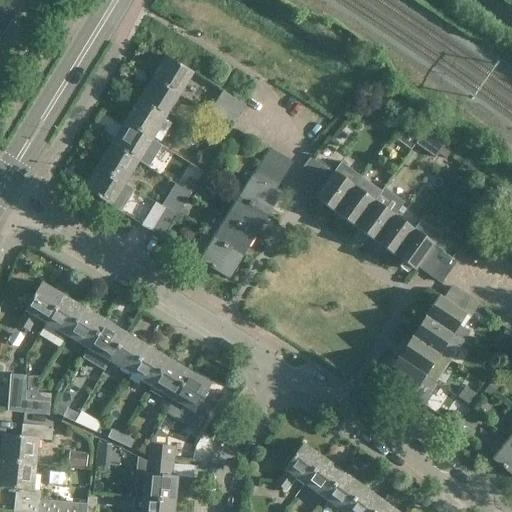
[(0,38),(13,17),(0,9),(0,38)]
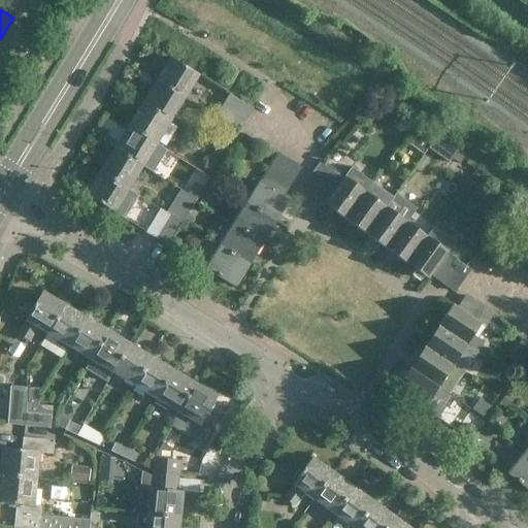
[(170,58),(157,80),(185,99),(199,75),(170,58)]
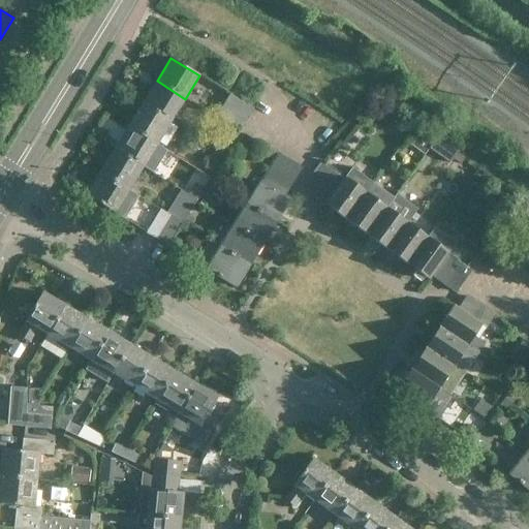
[(143,104),(170,122),(185,99),(157,81),(143,104)]
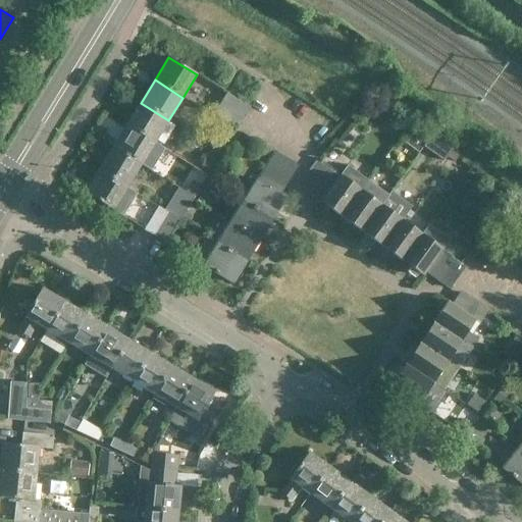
[(221,104),(244,118),(250,108),(227,94),(221,104)]
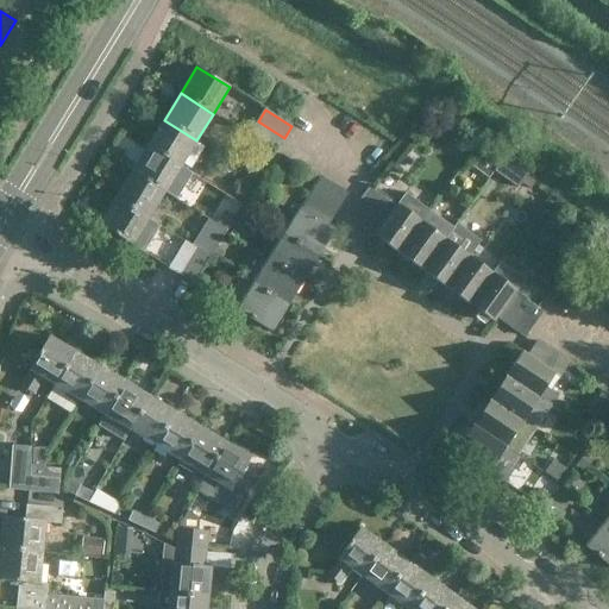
[(181,165),(196,140),(164,120),(148,145),(181,165)]
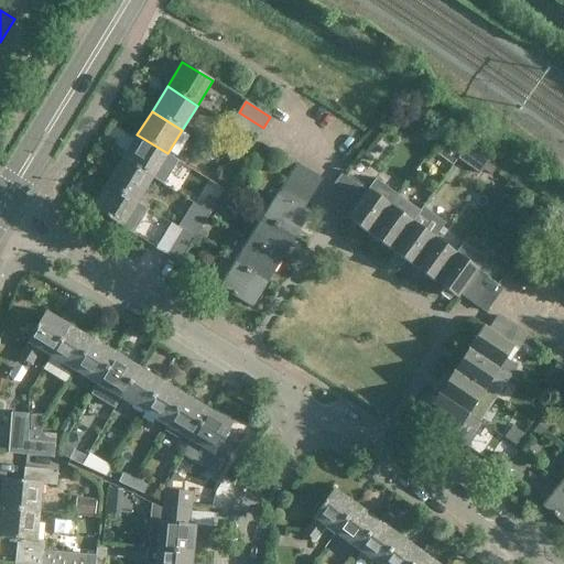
[(257,139),(263,128),(239,112),(232,125),(257,139)]
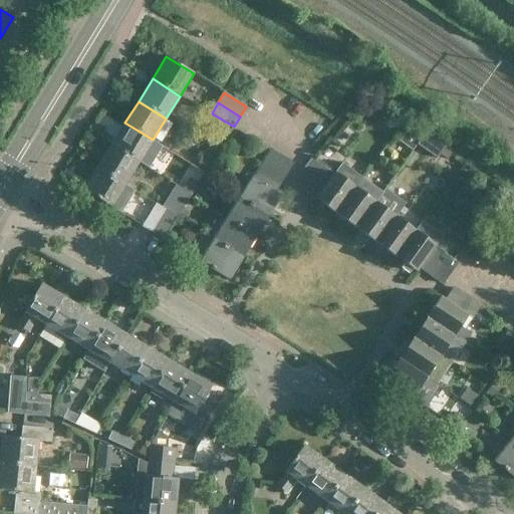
[(124,122),(111,145),(139,162),(153,140),(124,122)]
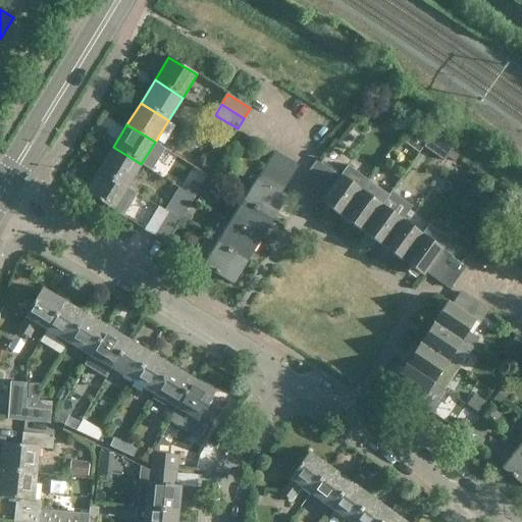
[(429,139),(416,129),(407,143),(419,153),(429,139)]
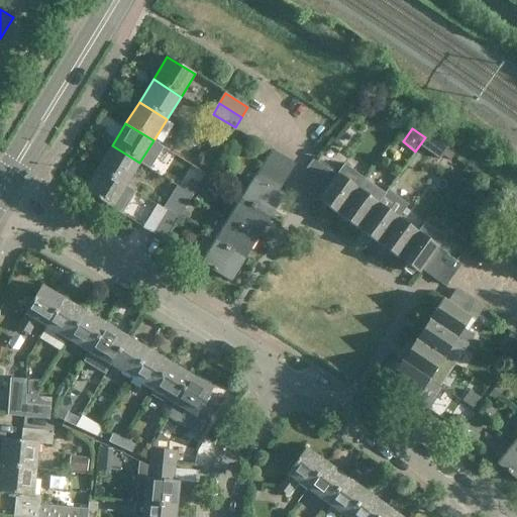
[(211,146),(220,151),(227,140),(218,134),(211,146)]
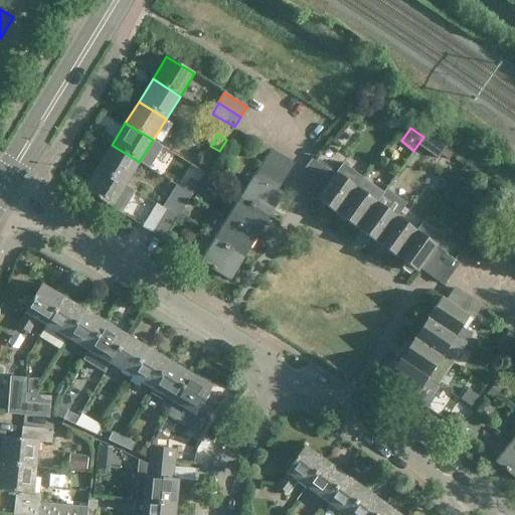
[(139,162),(112,145),(98,167),(126,184),(139,162)]
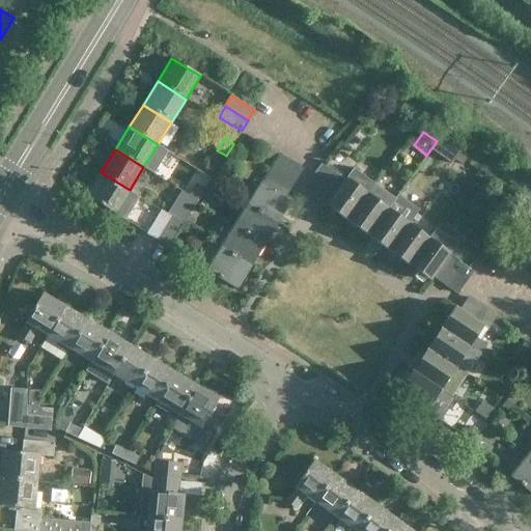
[(220,167),(226,156),(217,150),(211,161),(220,167)]
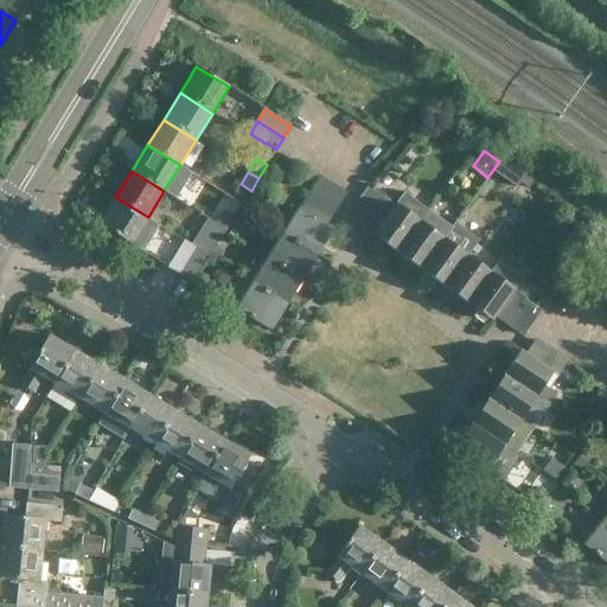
[(312,190),(326,198),(333,186),(319,178),(312,190)]
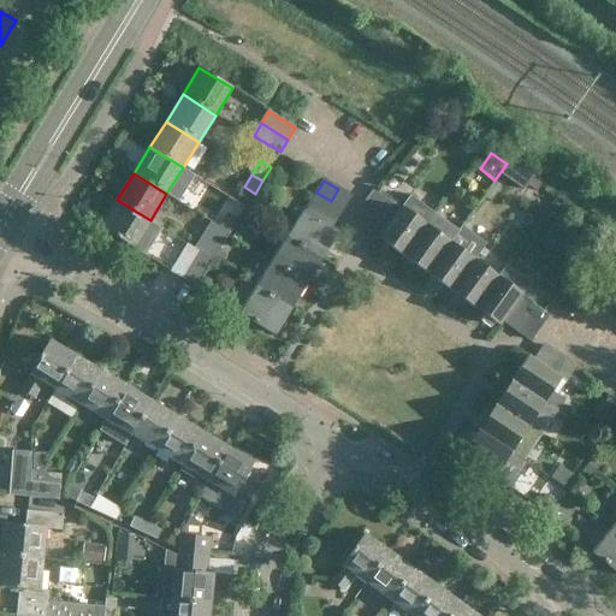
[(331,201),(343,208),(350,197),(338,189),(331,201)]
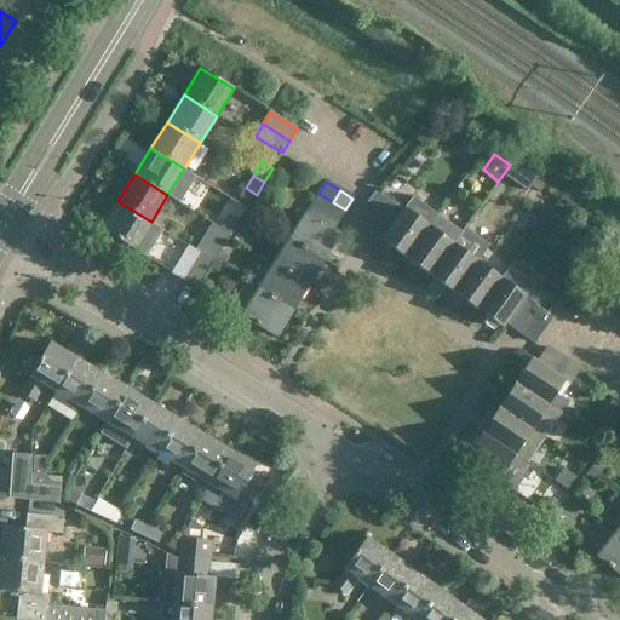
[(379,219),(374,227),(385,234),(380,241),(406,258),(437,213),(413,196),(402,210),(377,191),(369,200),(385,211),(379,219)]
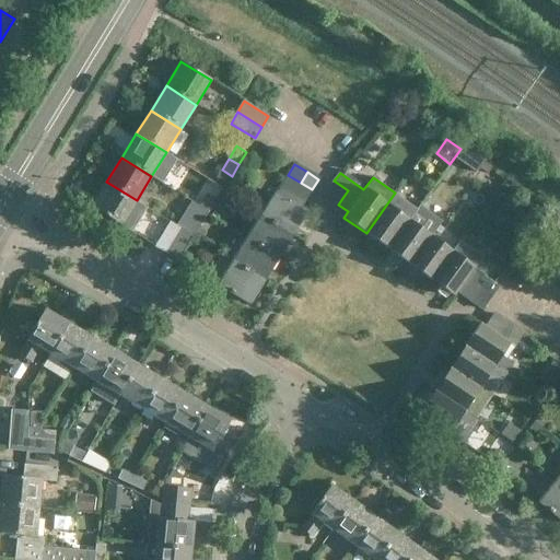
[(294,191),(301,183),(288,175),(277,194),(276,193),(259,217),(290,235),(305,211),(300,208),(306,199),(294,191)]
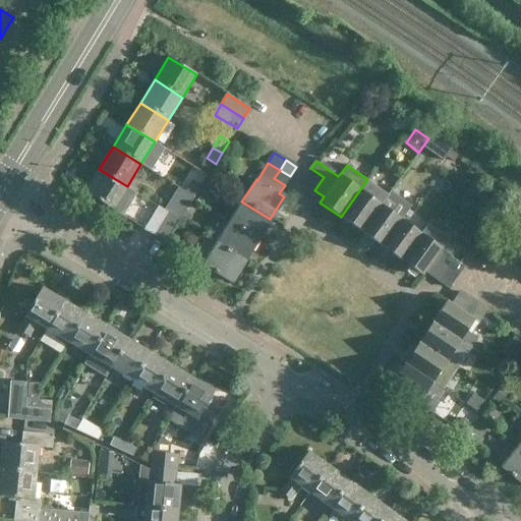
[(305,175),(319,184),(324,177),(310,168),(305,175)]
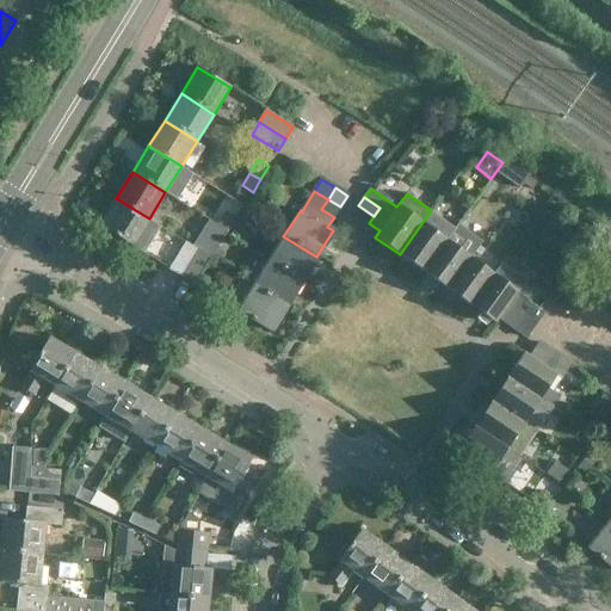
[(116,198),(115,202),(99,226),(133,246),(149,218),(116,198)]
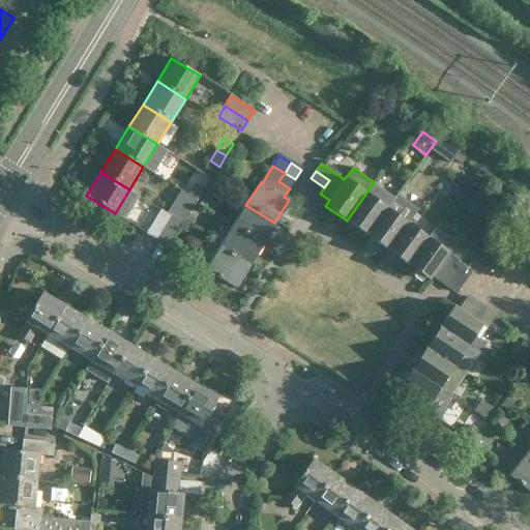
[(290,188),(295,179),(285,173),(278,181),(290,188)]
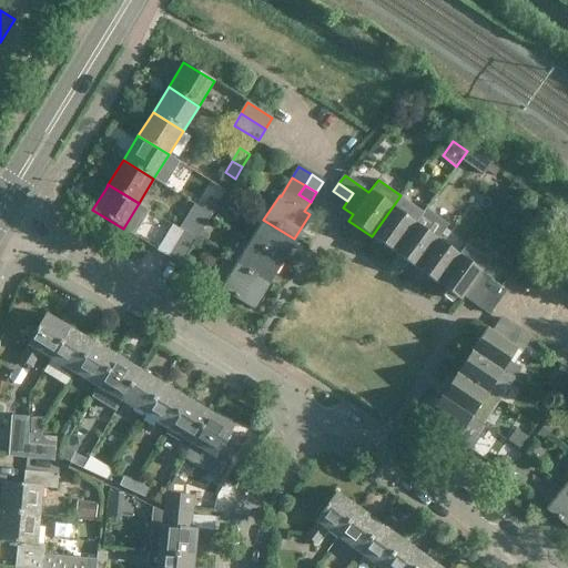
[(343,208),(347,201),(333,191),(328,198),(343,208)]
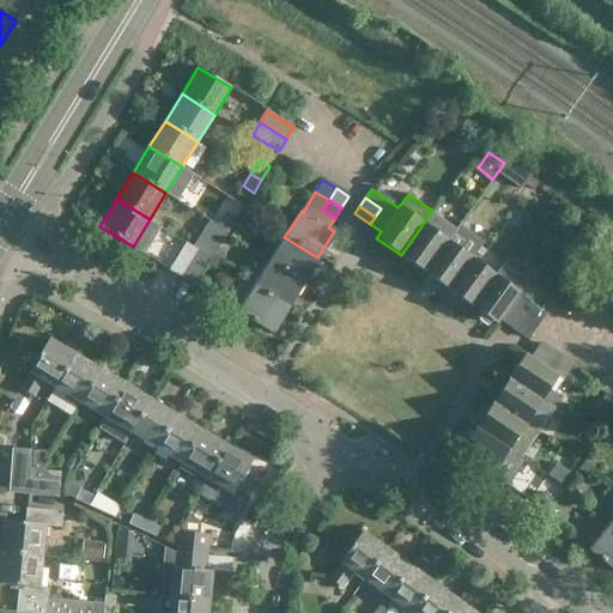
[(218,223),(217,225),(229,232),(237,218),(225,210),(218,223)]
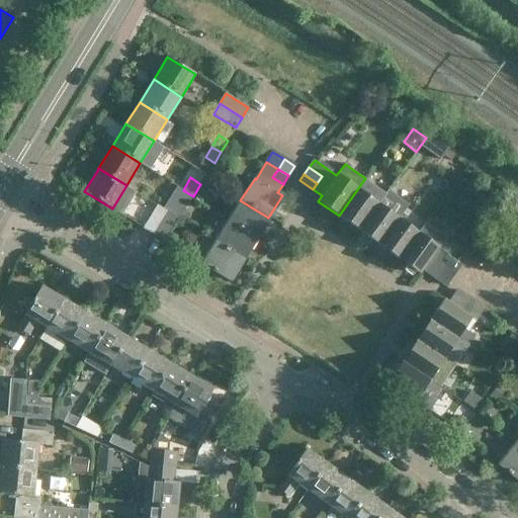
[(359,231),(378,203),(385,192),(365,178),(339,216),(359,231)]
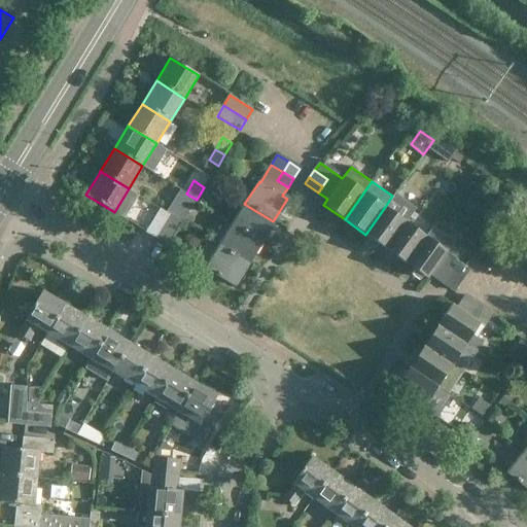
[(180,223),(197,200),(186,194),(179,188),(166,211),(164,214),(170,217),(180,223)]
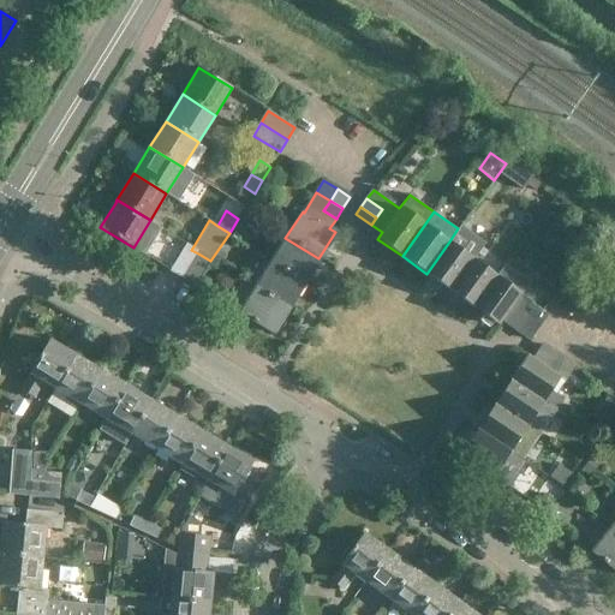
[(303,284),(318,258),(285,238),(269,263),(303,284)]
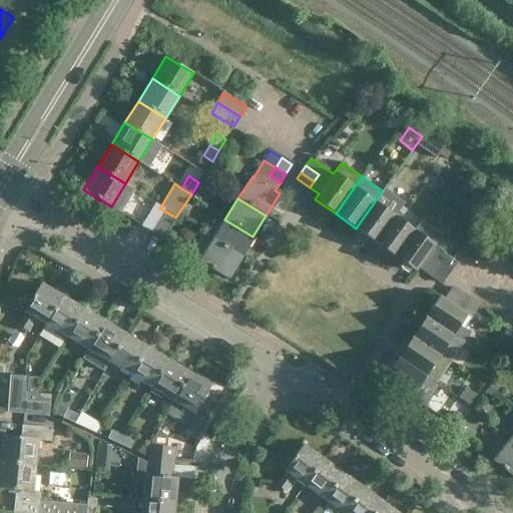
[(376,242),(395,216),(375,201),(356,228),(376,242)]
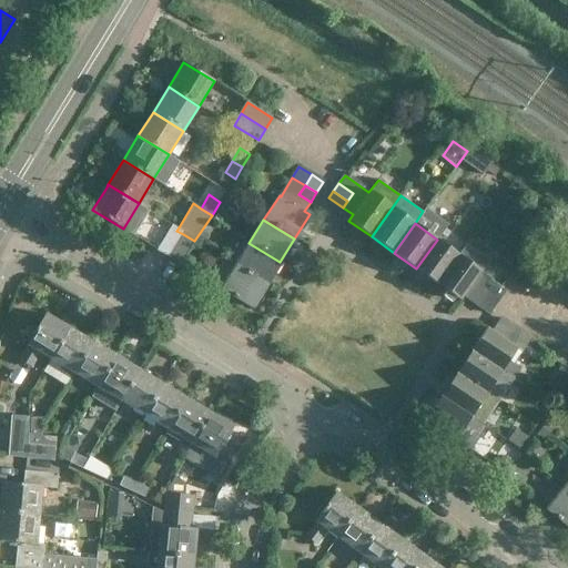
[(183,234),(176,231),(171,226),(156,249),(170,257),(183,234)]
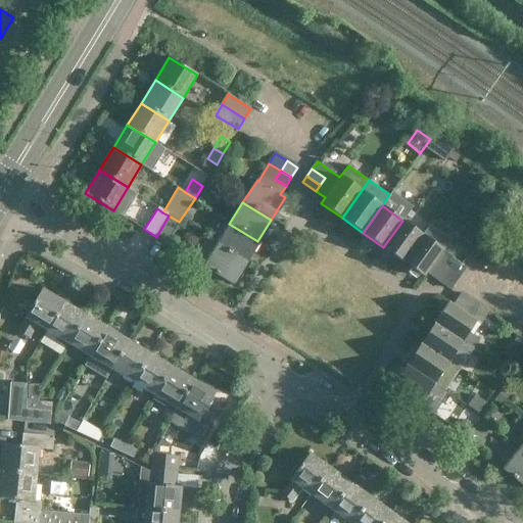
[(169,216),(156,237),(165,242),(179,222),(169,216)]
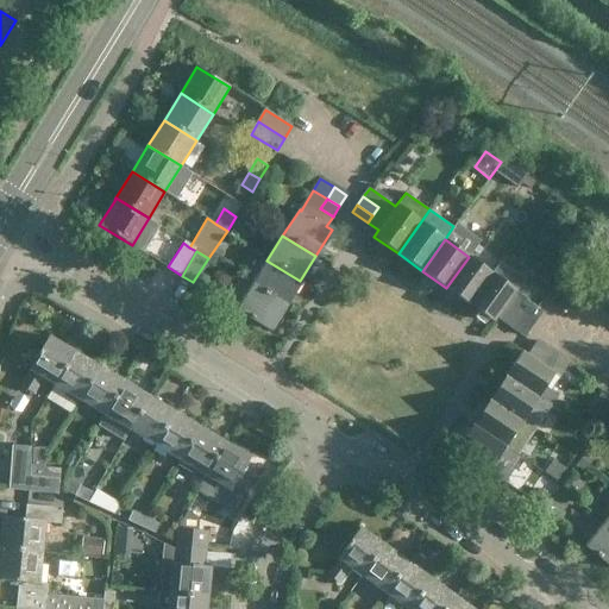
[(471,305),(494,274),(469,257),(446,288),(471,305)]
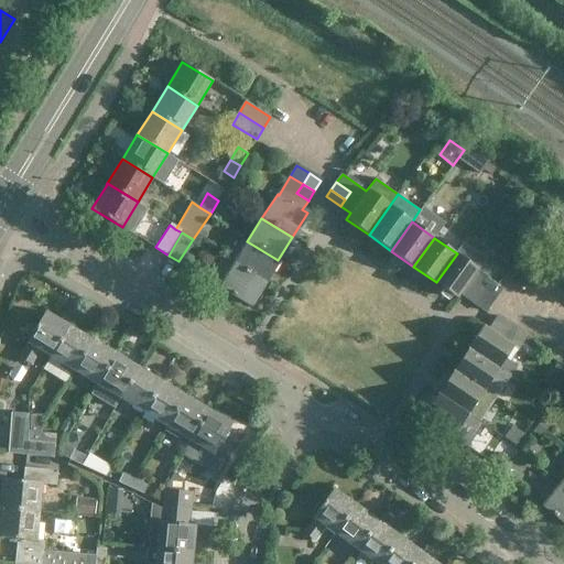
[(247,241),(232,264),(263,283),(278,260),(247,241)]
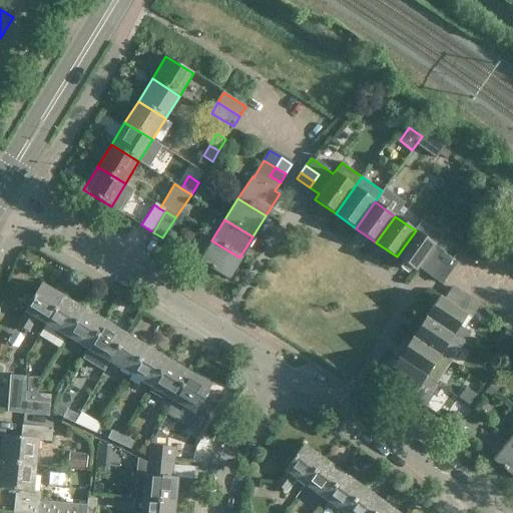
[(420,268),(434,247),(444,233),(424,219),(416,230),(397,257),(416,271),(419,268),(420,268)]
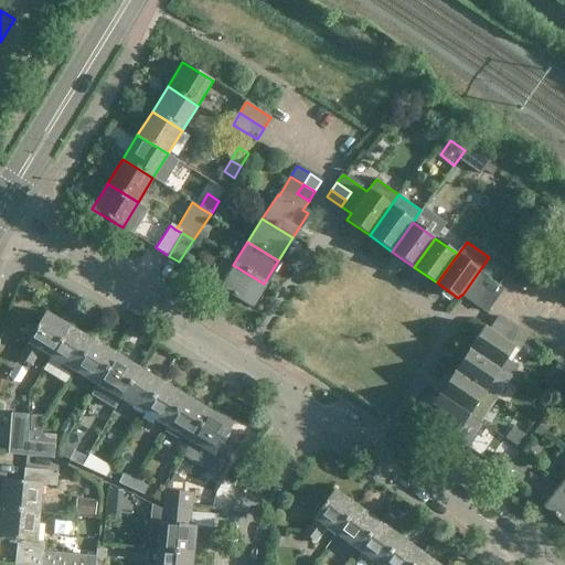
[(264,284),(233,265),(222,258),(209,279),(220,287),(251,306),(264,284)]
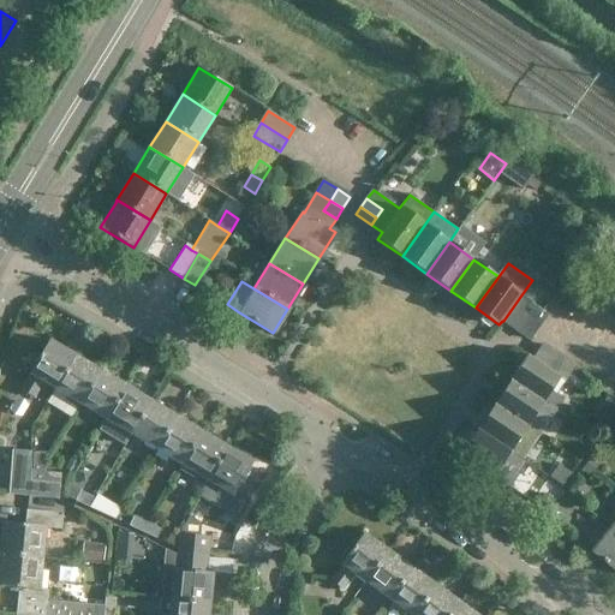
[(520,297),(503,321),(529,339),(535,332),(519,322),(525,314),(532,304),(520,297)]
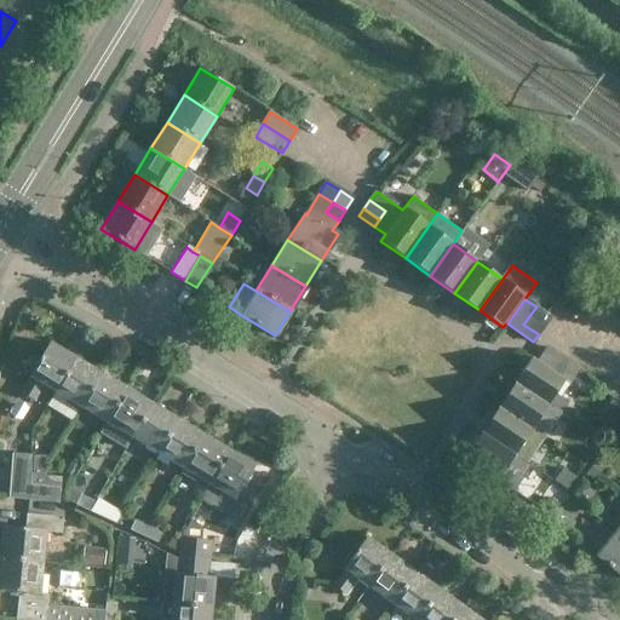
[(529,316),(544,326),(551,317),(537,306),(529,316)]
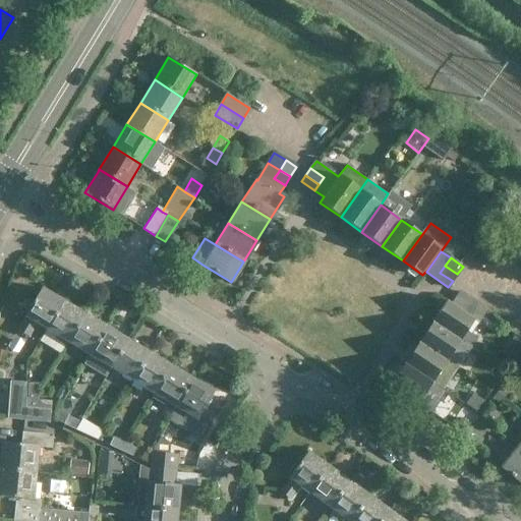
[(453,281),(457,274),(445,266),(440,273),(453,281)]
